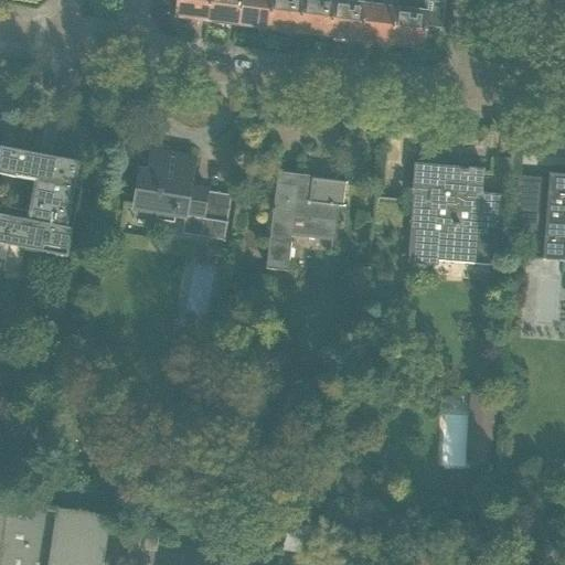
[(177,0),(176,18),(208,22),(210,0),(177,0)]
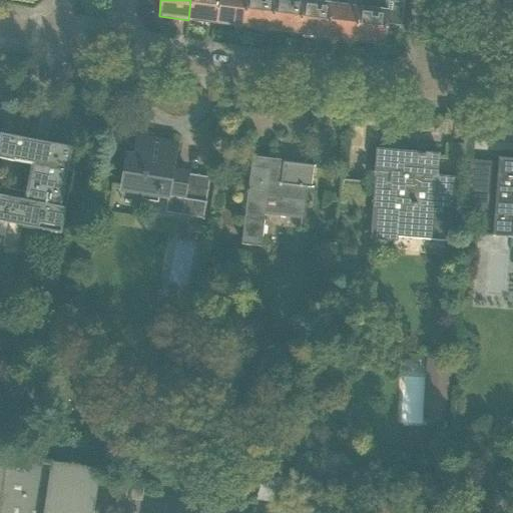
[(190,0),(188,20),(215,23),(218,0),(190,0)]
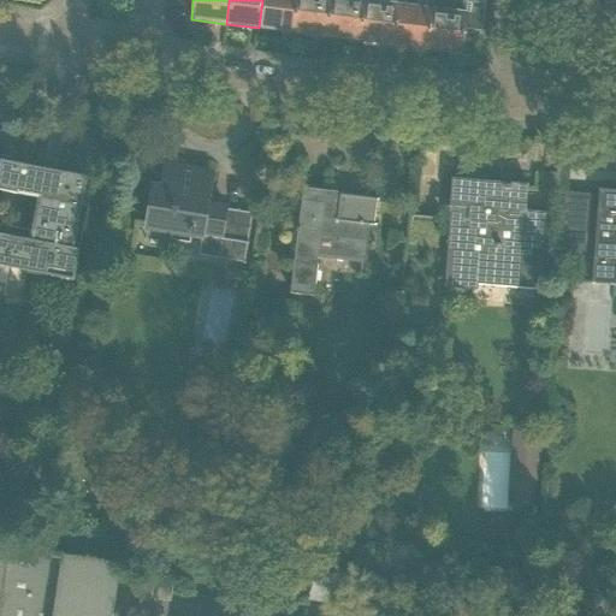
[(262,0),(259,28),(292,33),(296,0),(262,0)]
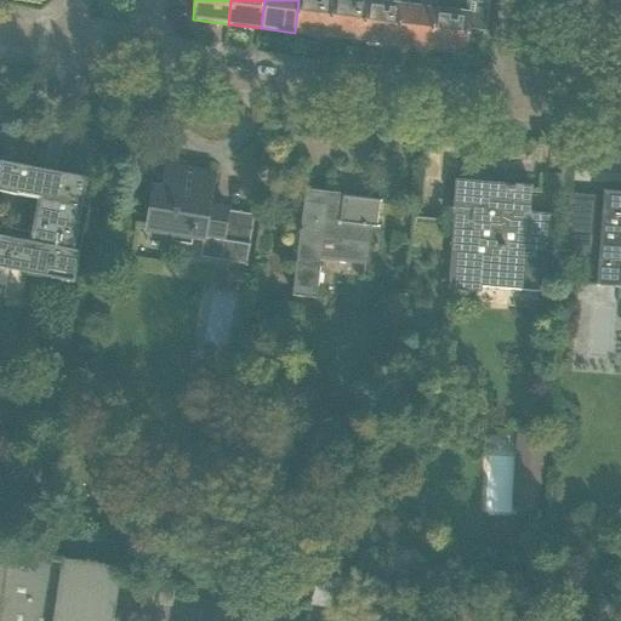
[(328,36),(332,0),(298,0),(295,33),(328,36)]
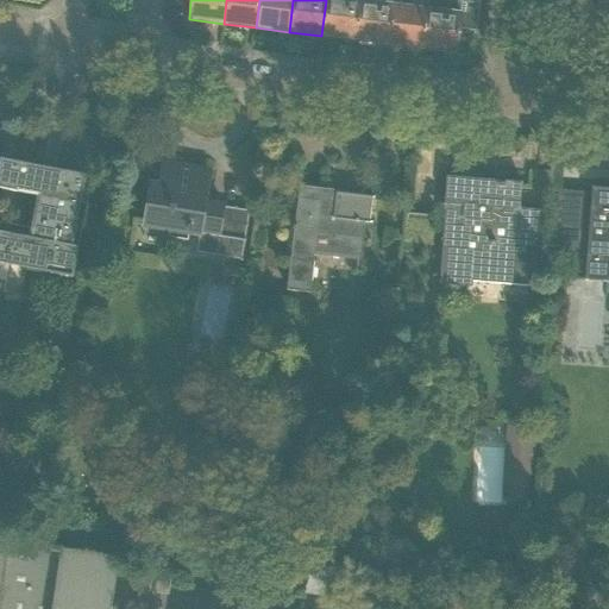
[(326,0),(321,36),(356,41),(360,0),(326,0)]
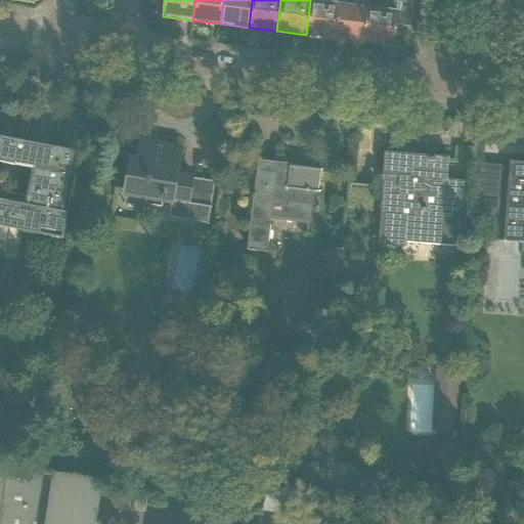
[(310,0),(306,35),(335,38),(339,5),(339,0),(310,0)]
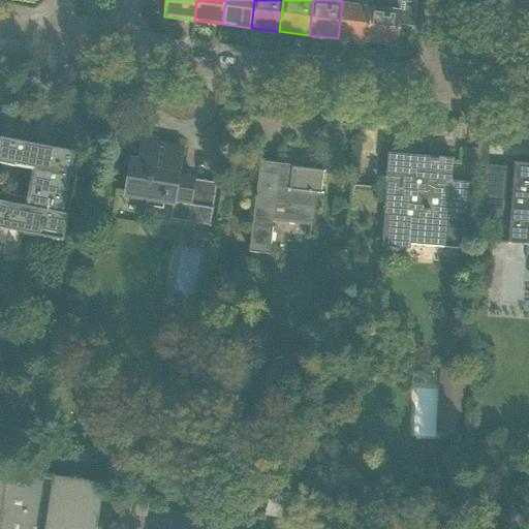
[(367,42),(395,45),(398,28),(412,30),(415,3),(394,0),(371,0),(371,8),(367,42)]
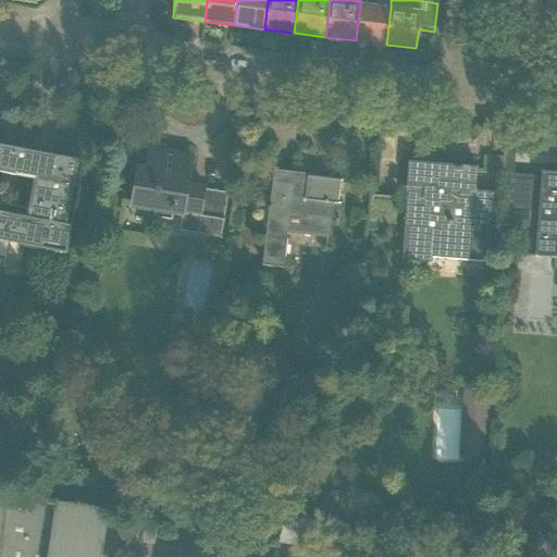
[(356,40),(386,45),(391,9),(360,5),(356,40)]
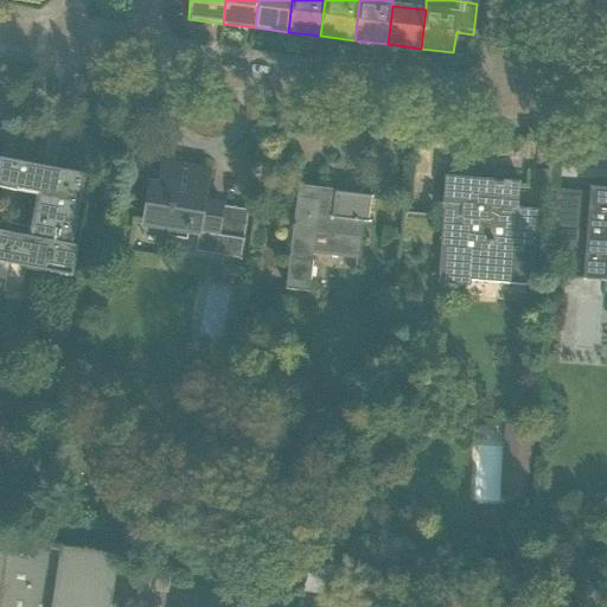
[(0,262),(72,276),(91,174),(0,157),(0,262)]
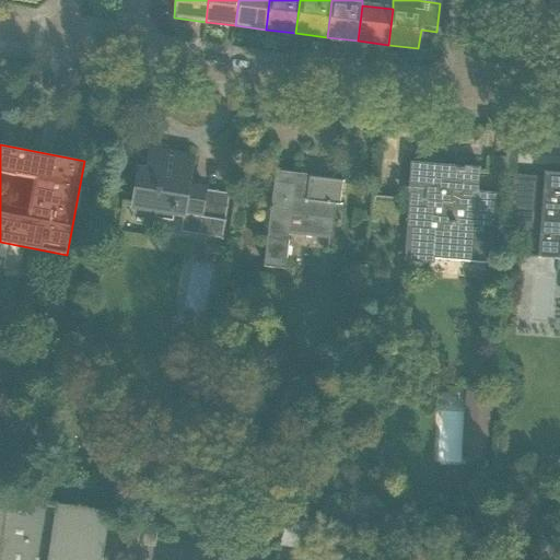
[(136,191),(132,207),(154,211),(153,219),(170,221),(171,213),(184,216),(199,218),(209,220),(206,238),(221,242),(230,194),(203,190),(186,187),(191,159),(151,152),(148,172),(139,170),(136,191)]
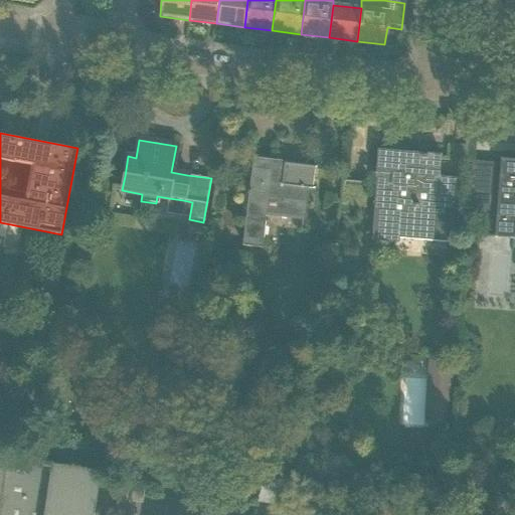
[(371,234),(370,240),(399,242),(400,229),(451,233),(453,219),(454,199),(456,178),(439,177),(436,176),(438,157),(379,152),(377,174),(376,173),(374,193),(371,234)]
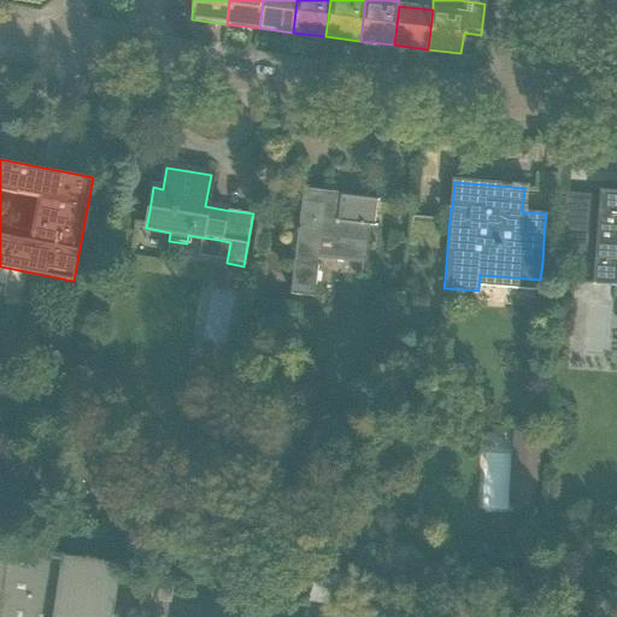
[(616,192),(600,191),(592,285),(613,286),(616,280),(616,192)]
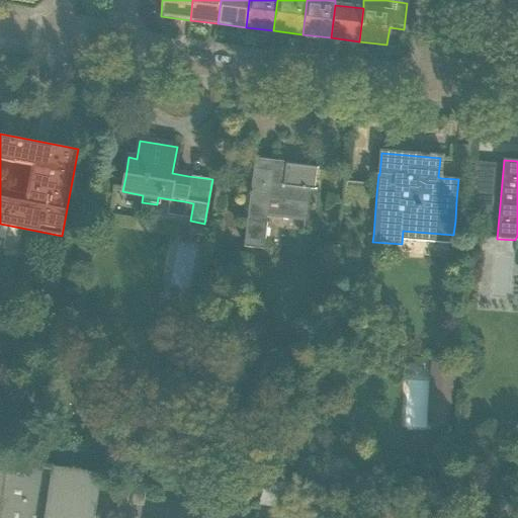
[(253,161),(251,181),(243,247),(264,250),(267,222),(266,222),(267,216),(305,221),(309,189),(314,189),(317,167),(285,164),(284,165),(253,161)]
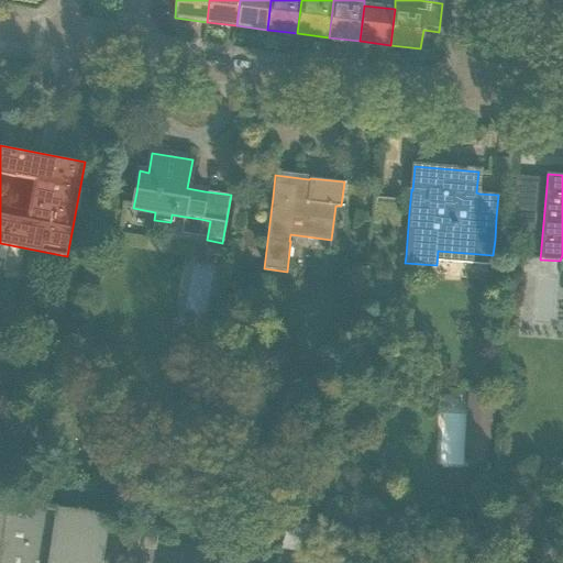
[(375,197),(373,224),(399,227),(401,199),(375,197)]
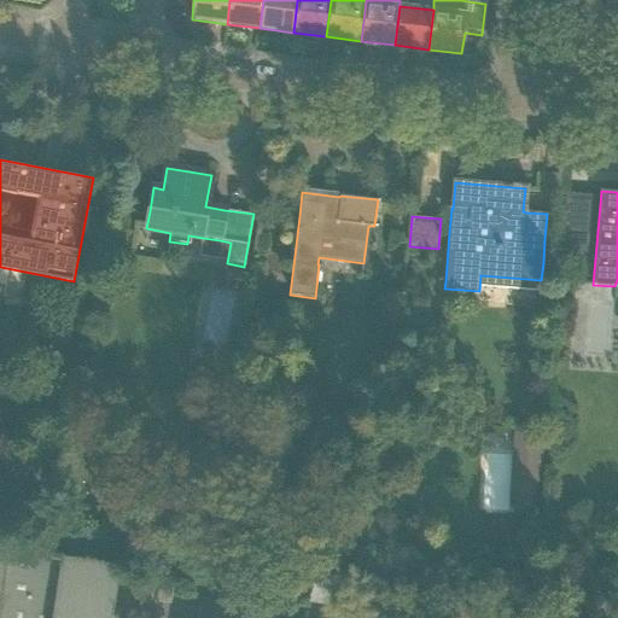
[(538,439),(512,439),(509,509),(537,511),(538,439)]
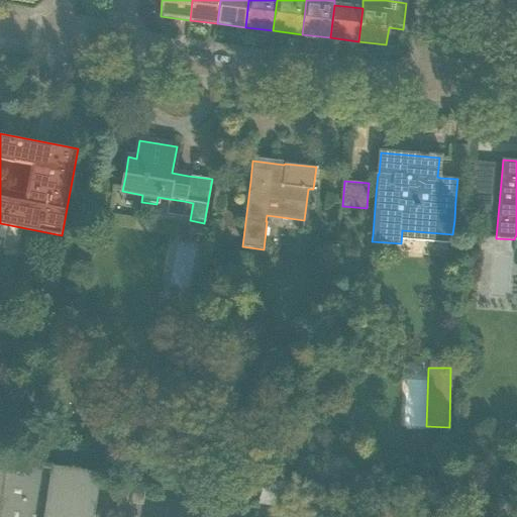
[(157,516),(0,493),(0,516),(157,516)]
